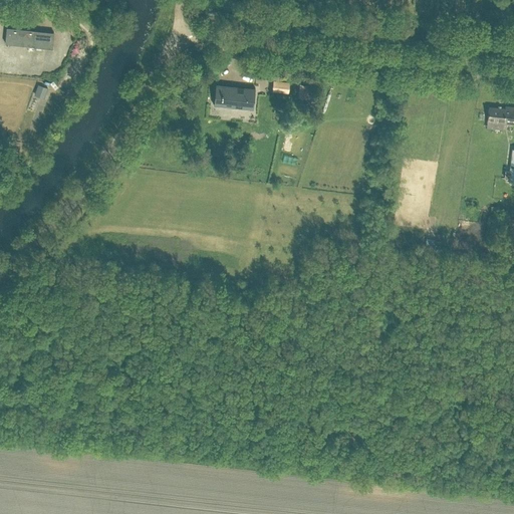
[(5,43),(32,45),(52,48),(53,32),(6,27),(5,43)]
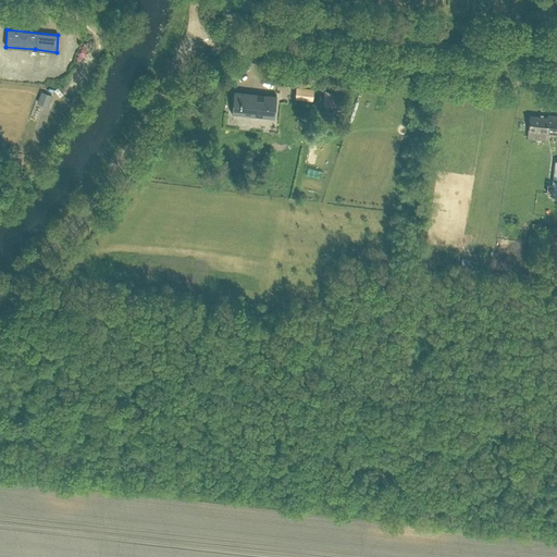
[(312,89),(297,88),(296,97),(311,99),(312,89)]
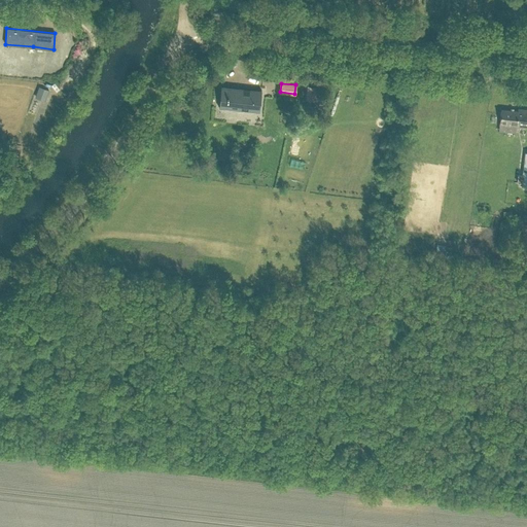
[(221,85),(218,107),(251,110),(252,102),(253,103),(254,97),(253,97),(253,89),(221,85)]
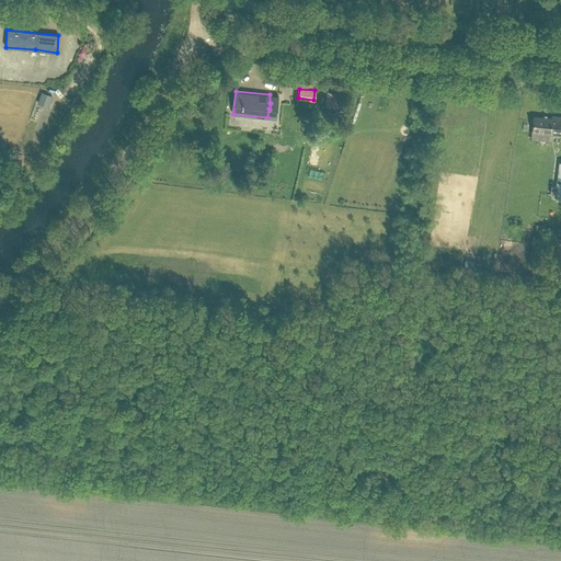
[(335,92),(328,92),(327,105),(334,106),(335,92)]
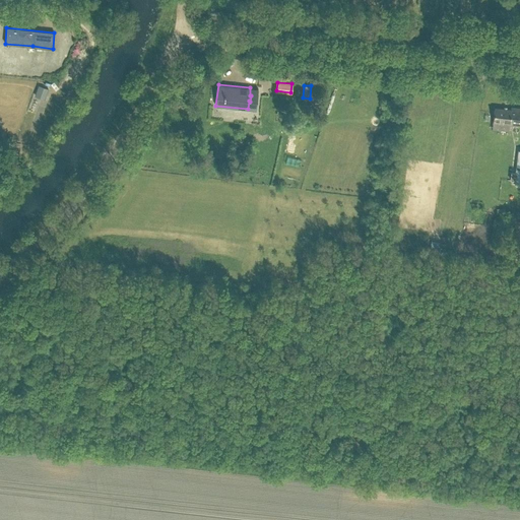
[(41,86),(38,95),(44,98),(48,88),(41,86)]
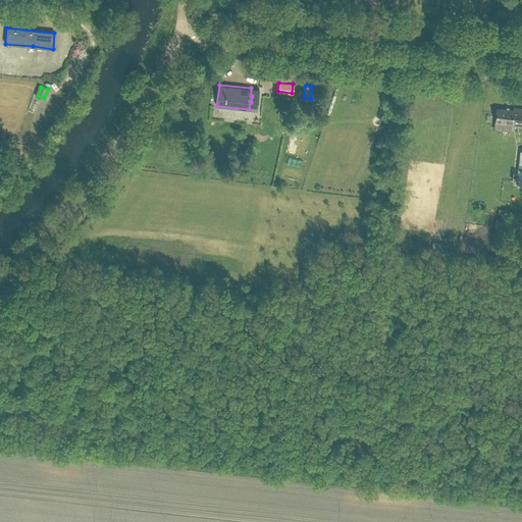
[(511,125),(521,125),(521,107),(513,107),(513,109),(496,107),(494,121),(511,123),(511,125)]
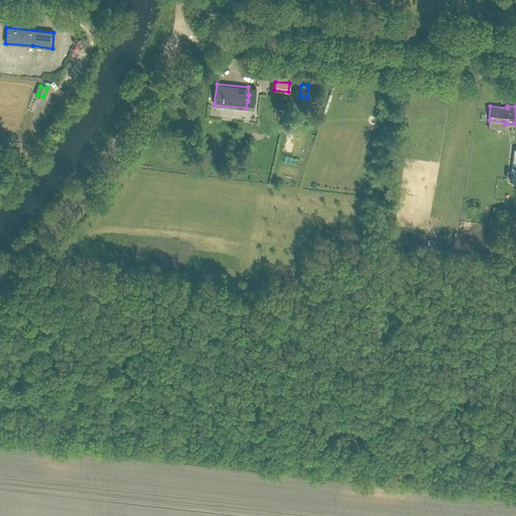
[(515,149),(514,149),(511,171),(507,170),(506,178),(510,178),(510,179),(515,179),(515,149)]
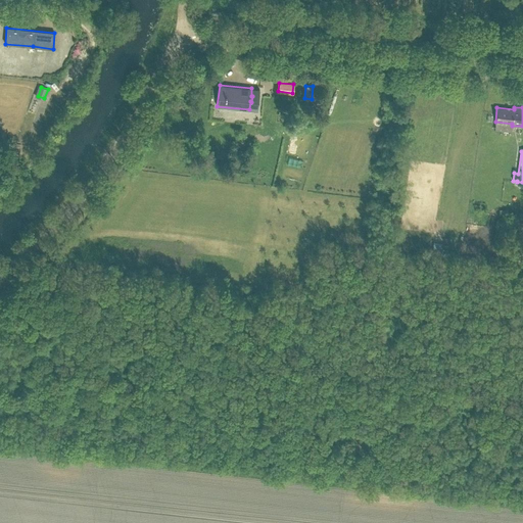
[(440,257),(441,249),(432,248),(431,256),(440,257)]
